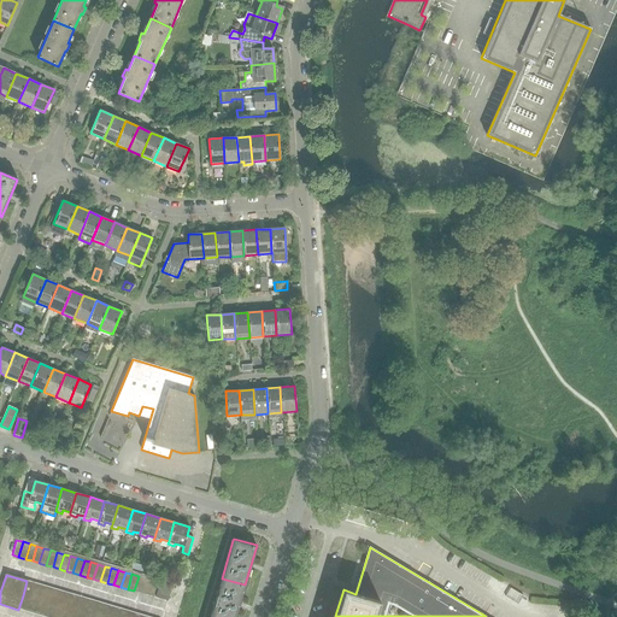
[(141,593),(145,577),(139,576),(134,591),(141,593)]
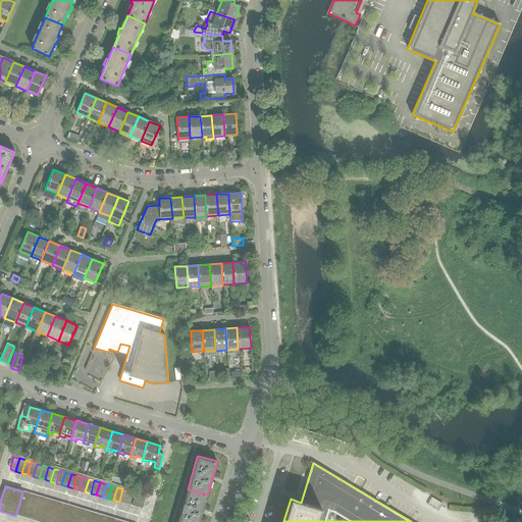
[(124,504),(128,490),(122,488),(119,502),(124,504)]
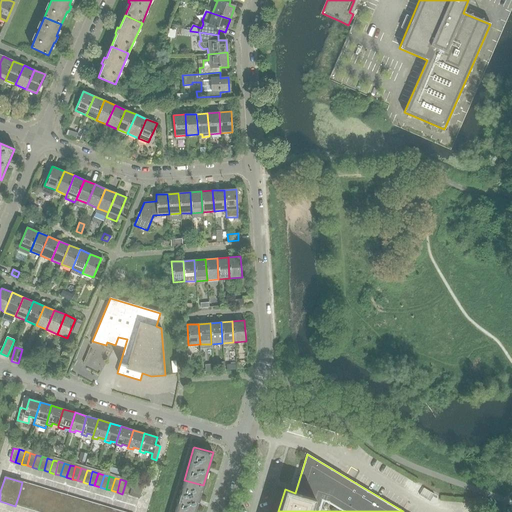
[(195,511),(203,485),(184,480),(173,511),(195,511)]
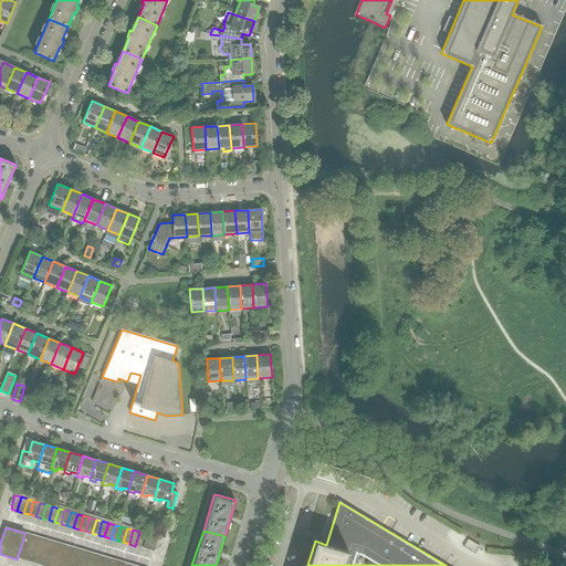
[(142,547),(146,534),(139,532),(135,546),(142,547)]
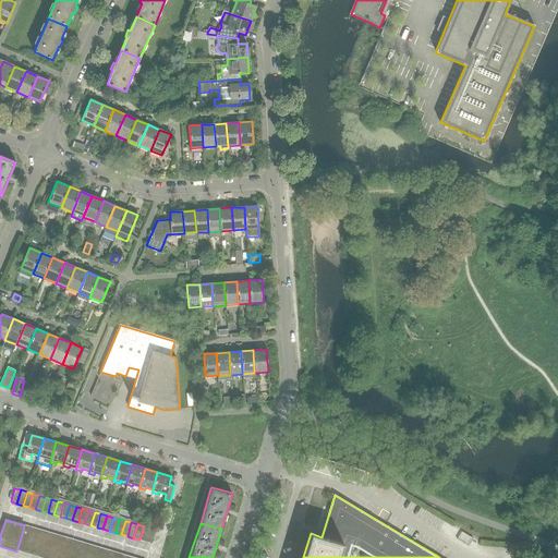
[(24,525),(21,538),(26,540),(31,528),(24,525)]
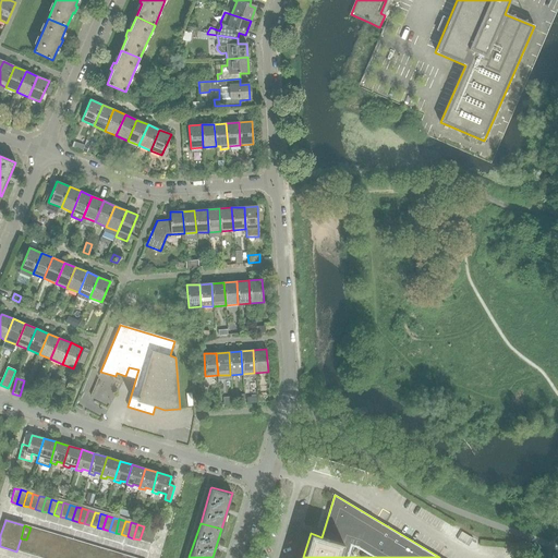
[(152,543),(155,530),(144,526),(140,540),(152,543)]
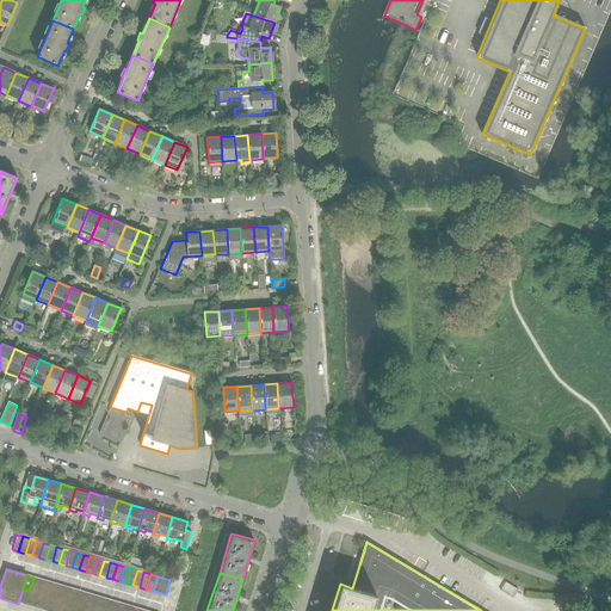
[(34,578),(29,591),(36,593),(39,579),(34,578)]
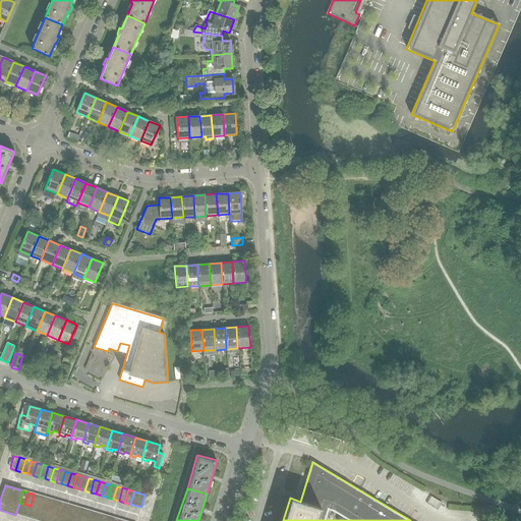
[(34,494),(31,506),(36,508),(40,496),(34,494)]
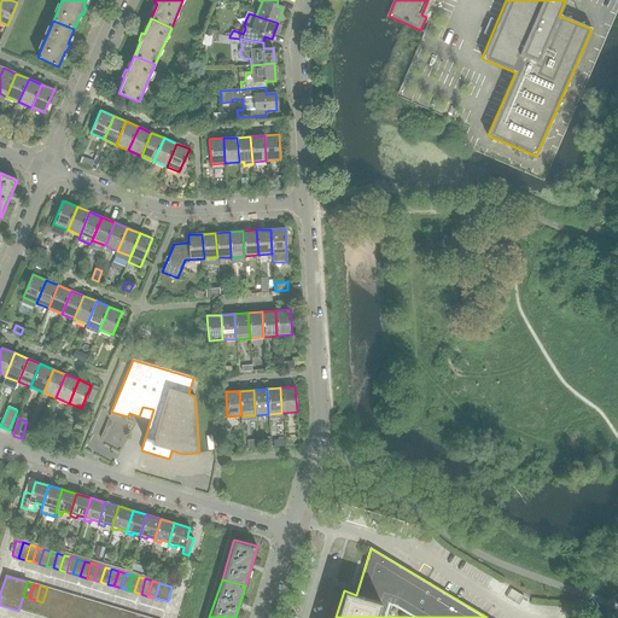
[(47,588),(42,602),(50,604),(53,590),(47,588)]
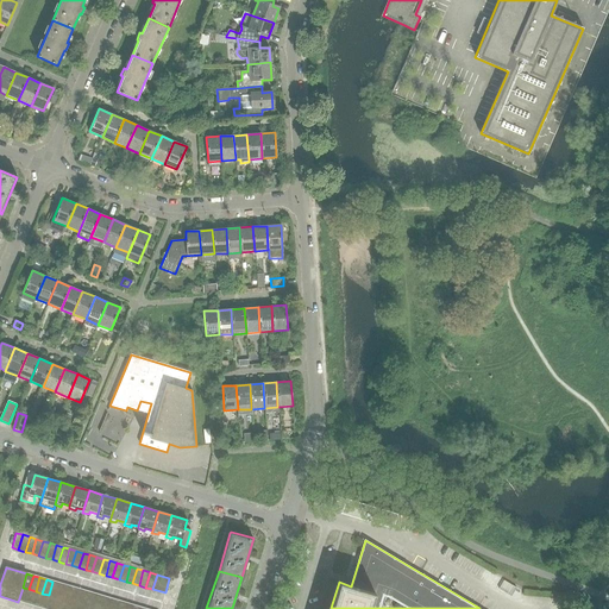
[(497,588),(510,595),(515,588),(502,579),(497,588)]
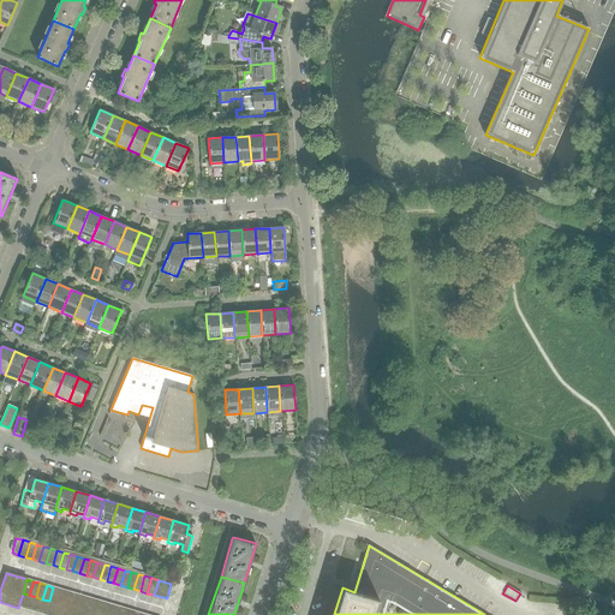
[(53,587),(49,601),(55,603),(60,589),(53,587)]
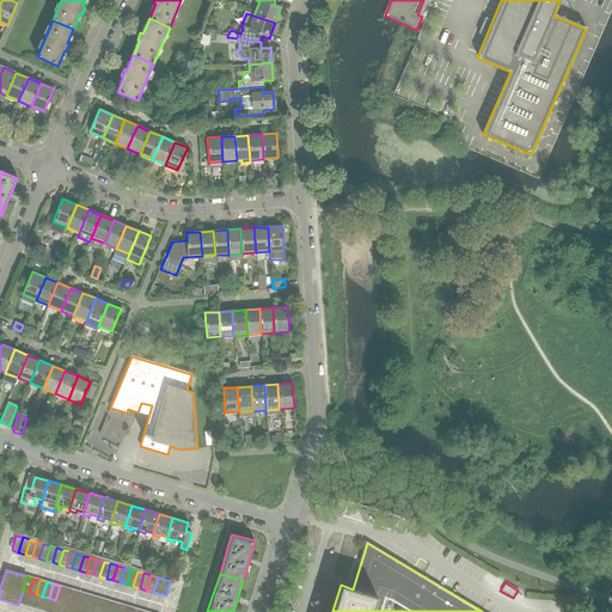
[(60,586),(55,600),(62,603),(66,588),(60,586)]
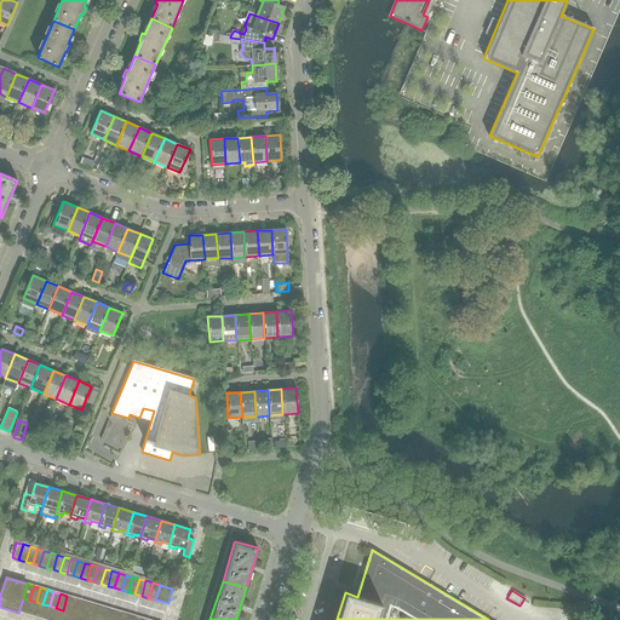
[(67,596),(63,610),(69,612),(74,597),(67,596)]
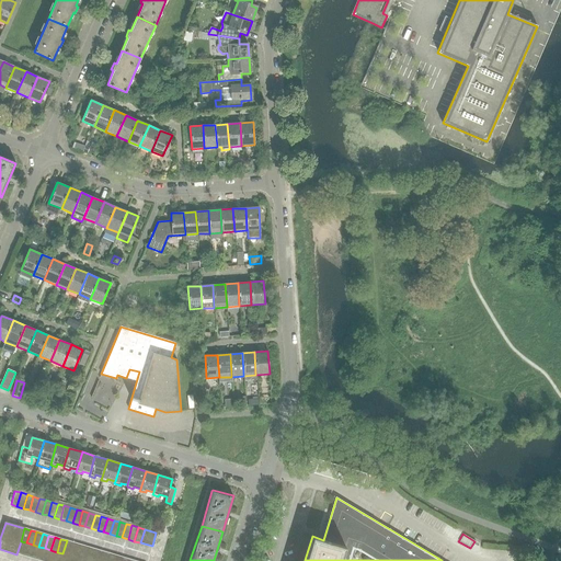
[(67,540),(63,553),(69,556),(72,542),(67,540)]
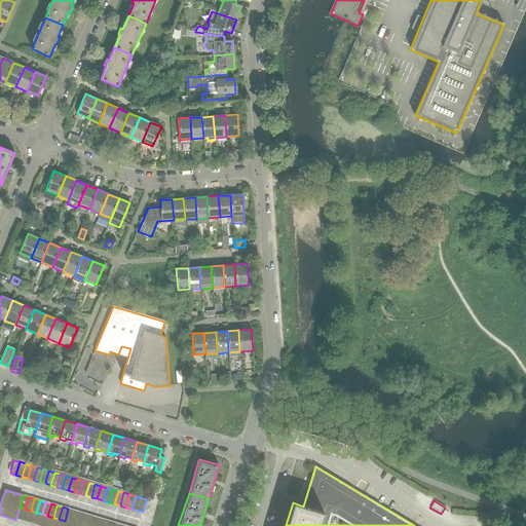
[(15,520),(22,521),(25,509),(20,508),(15,520)]
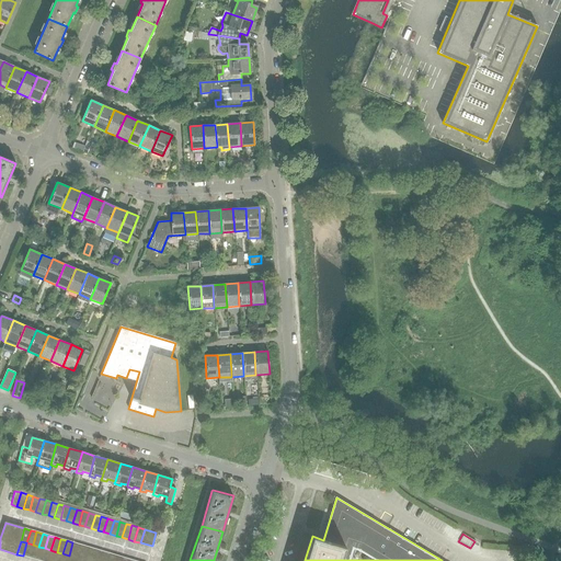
[(29,558),(33,545),(26,542),(23,556),(29,558)]
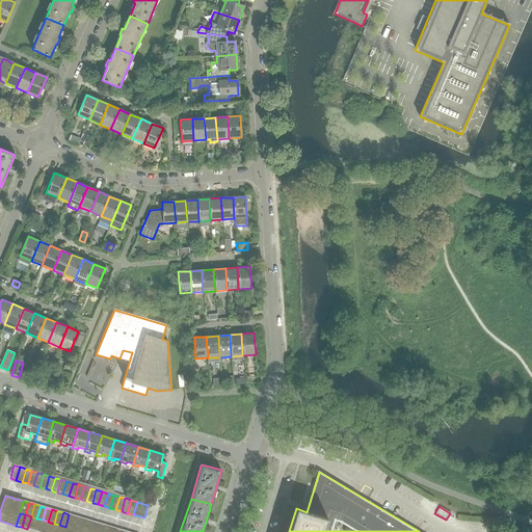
[(69,514),(65,527),(71,528),(75,516),(69,514)]
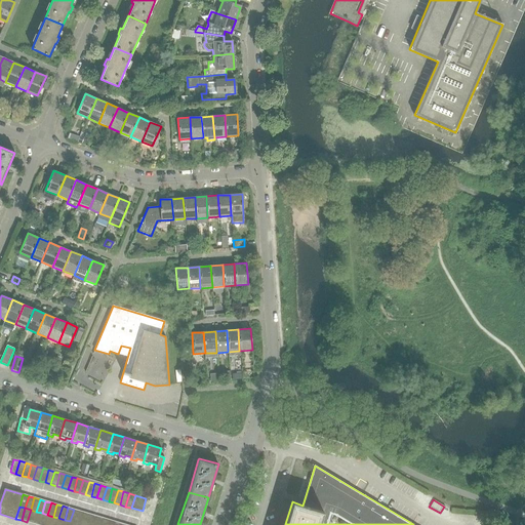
[(27,522),(33,523),(36,512),(31,510),(27,522)]
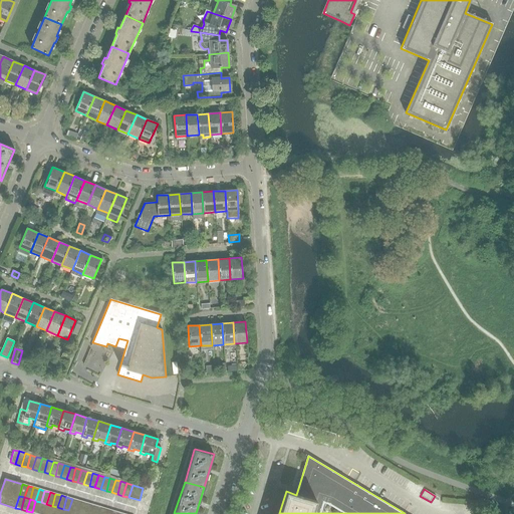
[(72,499),(68,510),(74,512),(78,500),(72,499)]
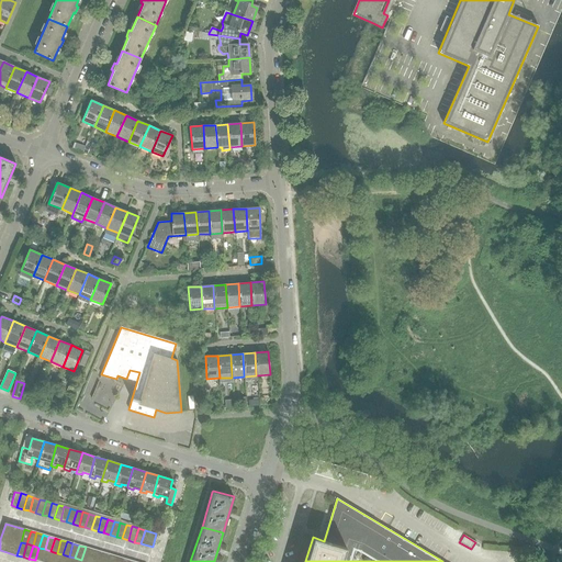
[(86,547),(81,560),(87,561),(91,549),(86,547)]
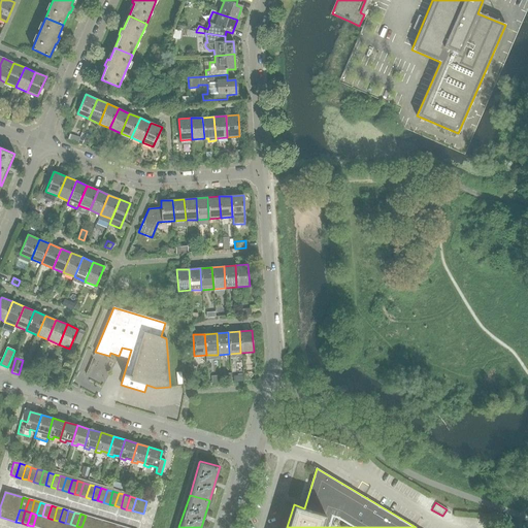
[(38,527),(42,516),(36,515),(33,526),(38,527)]
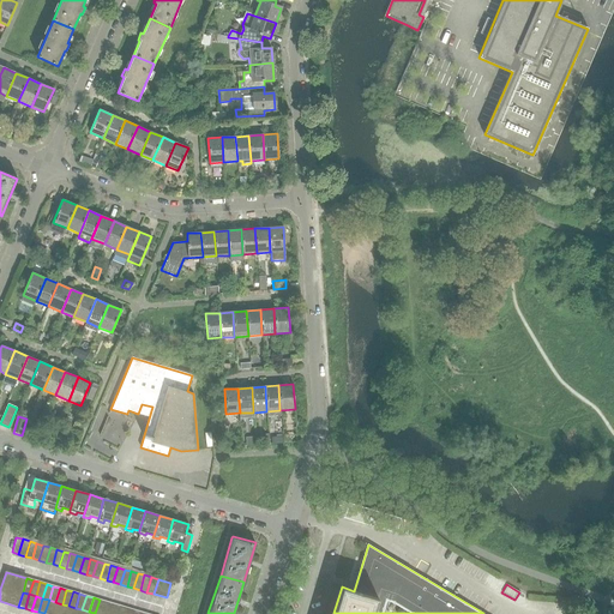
[(44,613),(52,613),(55,602),(49,600),(44,613)]
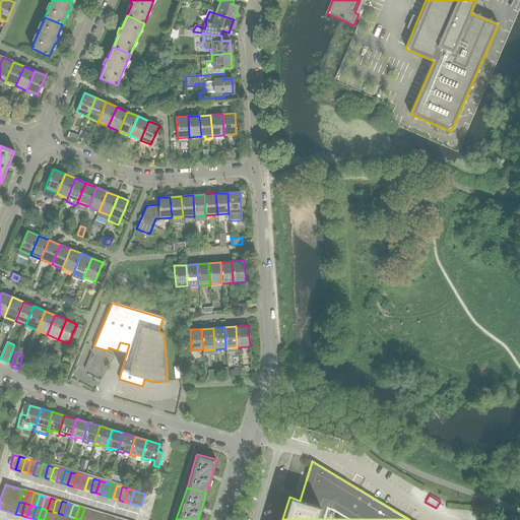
[(84,508),(80,519),(81,519),(86,519),(90,509),(84,508)]
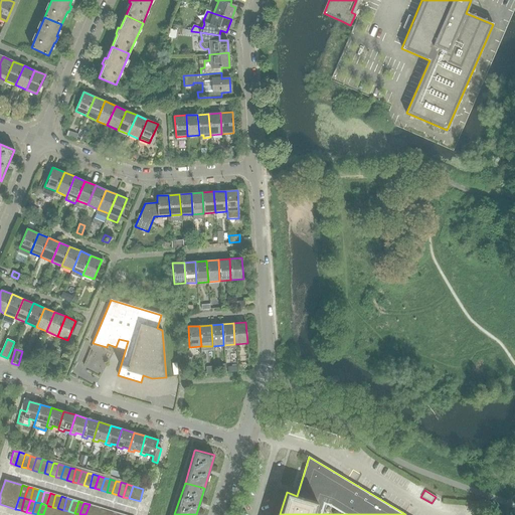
[(90,504),(86,514),(92,514),(95,506),(90,504)]
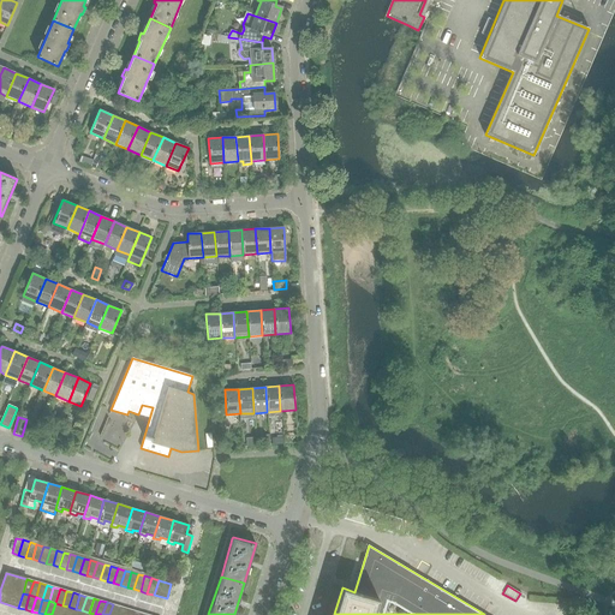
[(59,614),(63,605),(55,603),(52,614),(59,614)]
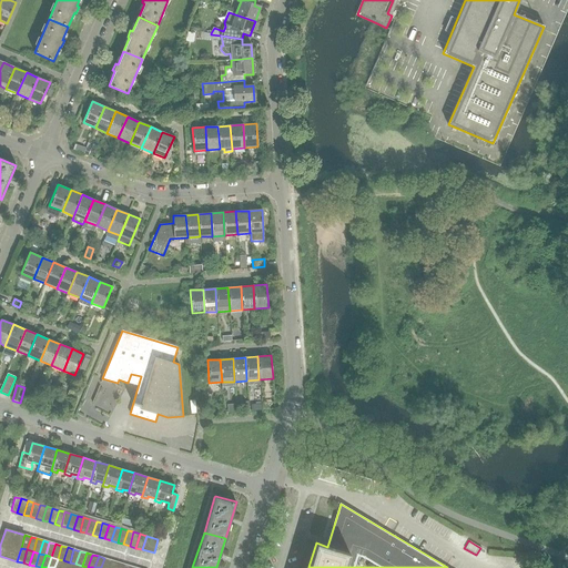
[(104,558),(101,567),(108,567),(111,560),(104,558)]
